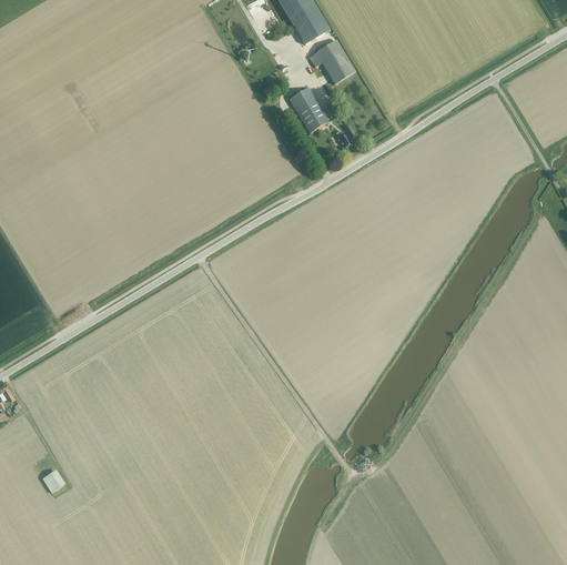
[(277,0),(304,43),(328,28),(311,0),(277,0)]
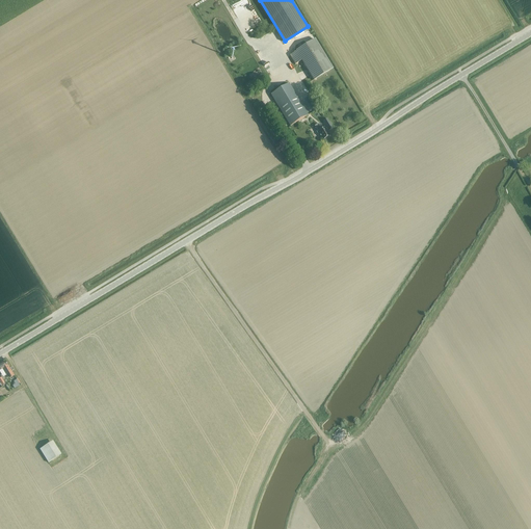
[(300,58),(313,78),(332,65),(315,37),(289,53),(294,62),(300,58)]
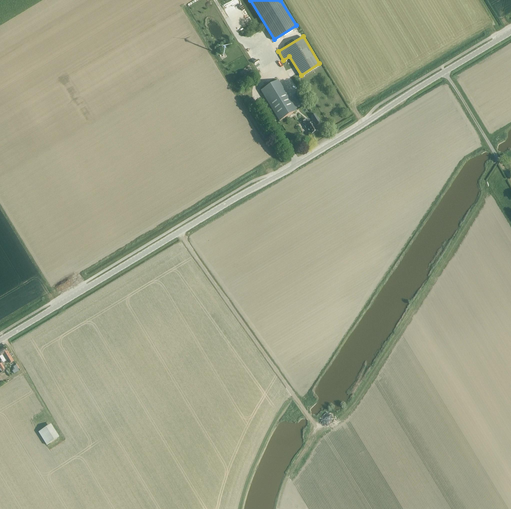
[(278,119),(296,108),(277,78),(260,89),(278,119)]
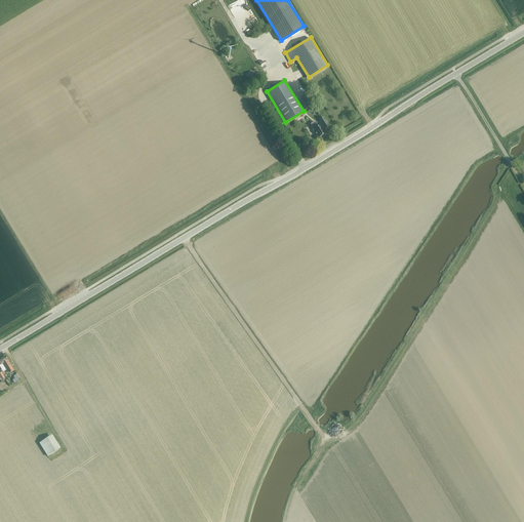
[(313,120),(310,122),(313,127),(312,127),(314,131),(315,130),(318,135),(324,131),(321,126),(323,125),(323,126),(327,124),(322,115),(318,117),(322,123),(320,124),(320,123),(316,126),(313,120)]
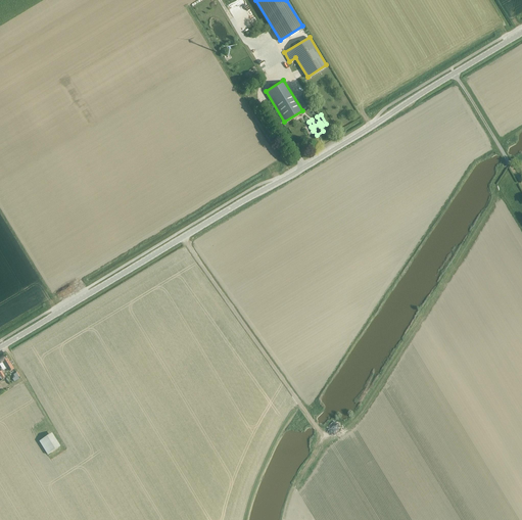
[(7,357),(6,357),(4,352),(0,355),(0,361),(2,360),(5,365),(7,365),(9,368),(12,366),(7,357)]
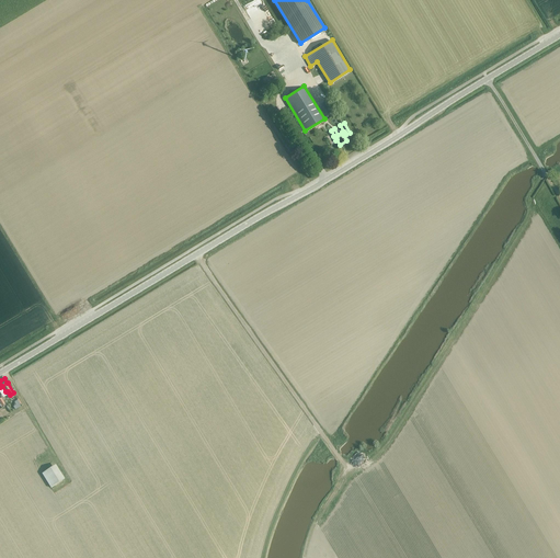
[(49,485),(61,478),(52,463),(41,470),(49,485)]
